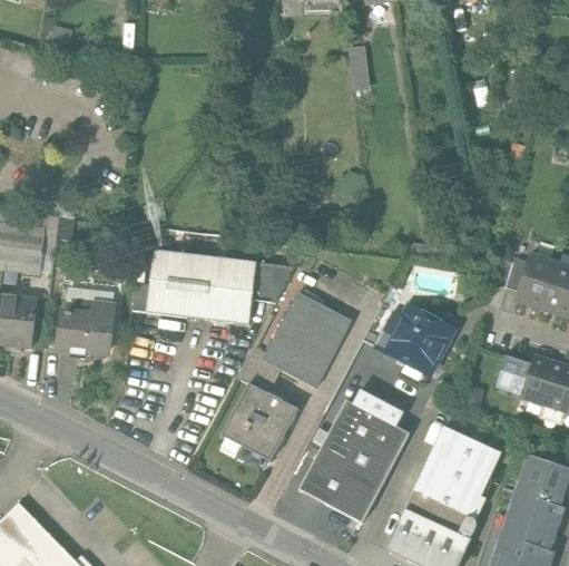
[(365,45),(347,47),(352,89),(370,87),(365,45)]
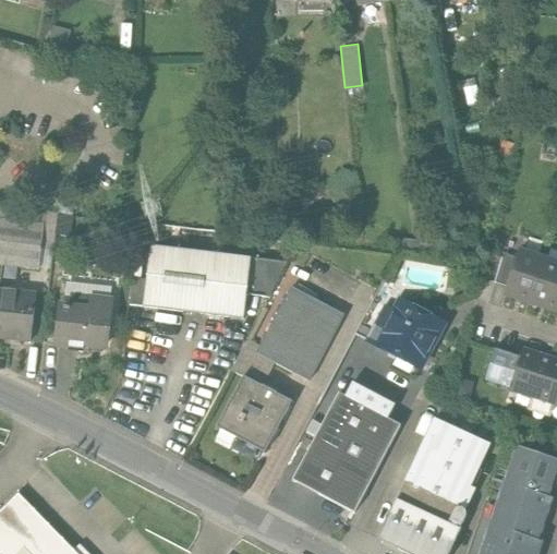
[(479,100),(473,76),(461,80),(467,104),(479,100)]
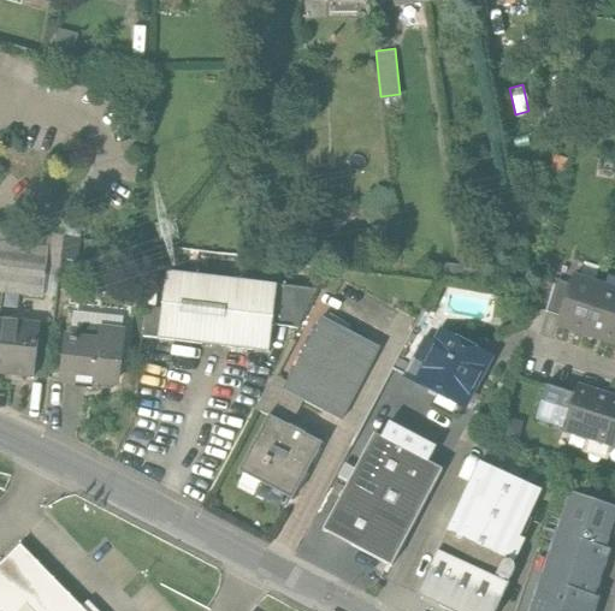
[(548,181),(560,184),(567,155),(554,153),(548,181)]
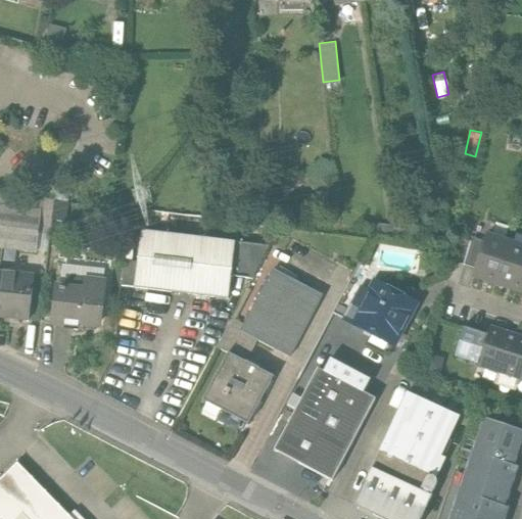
[(40,196),(39,206),(37,230),(49,231),(53,197),(40,196)]
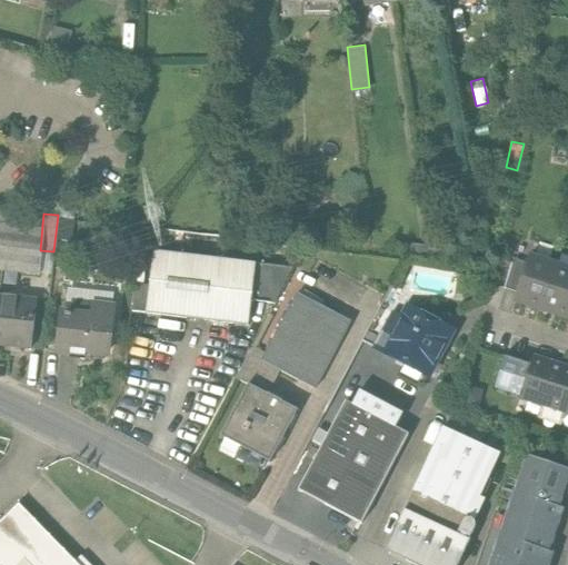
[(42,225),(0,219),(0,266),(38,270),(40,250),(42,225)]
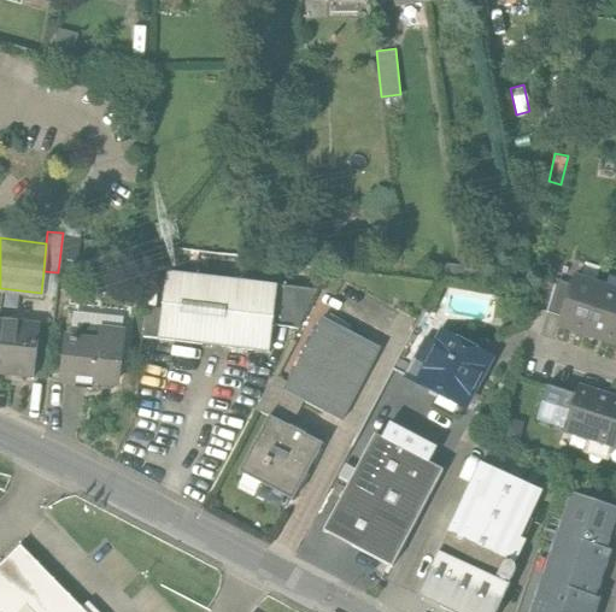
[(553,268),(545,264),(541,275),(550,277),(553,268)]
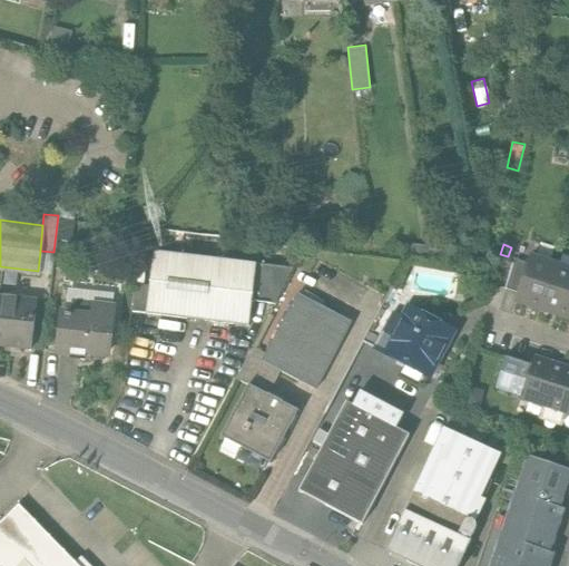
[(149,283),(146,311),(248,322),(254,261),(153,250),(149,283)]
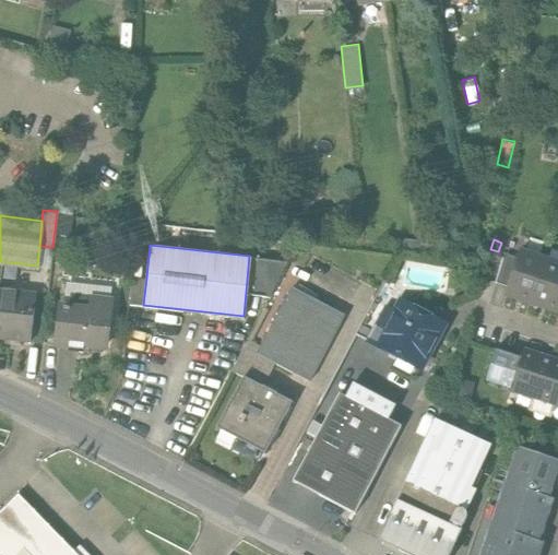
[(505,292),(527,298),(542,255),(519,248),(517,256),(507,284),(505,292)]
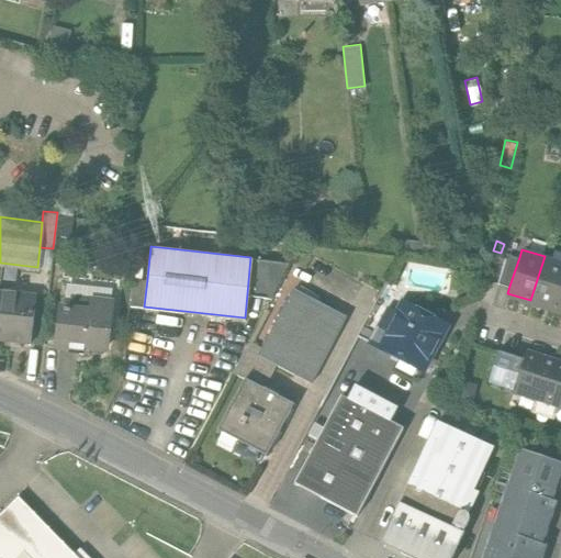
[(485,278),(498,281),(506,257),(492,253),(485,278)]
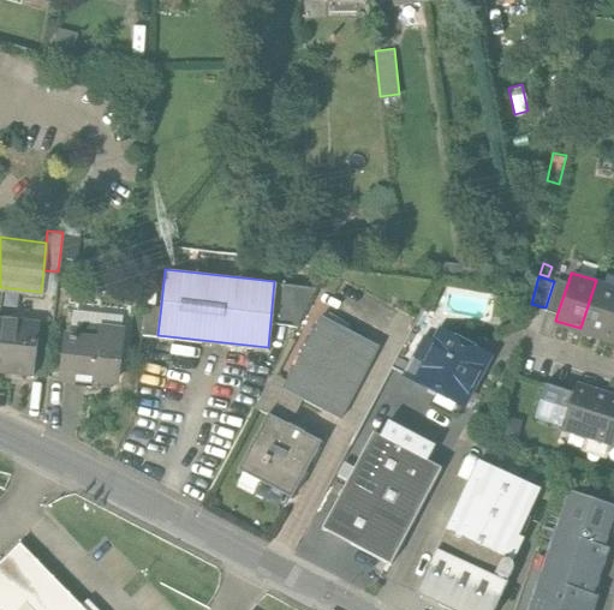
[(555,276),(554,281),(546,308),(558,312),(568,281),(555,276)]
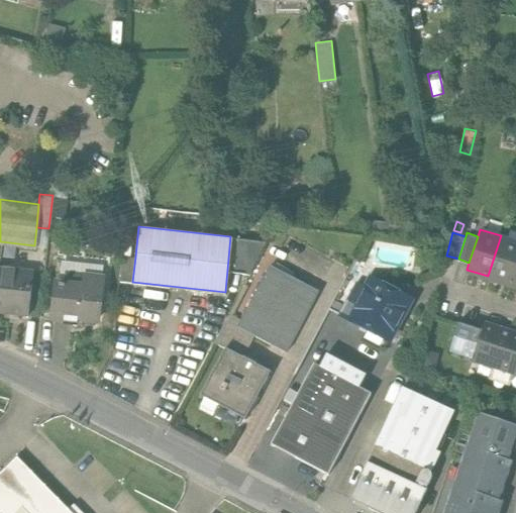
[(515,260),(515,240),(501,235),(488,276),(509,283),(515,260)]
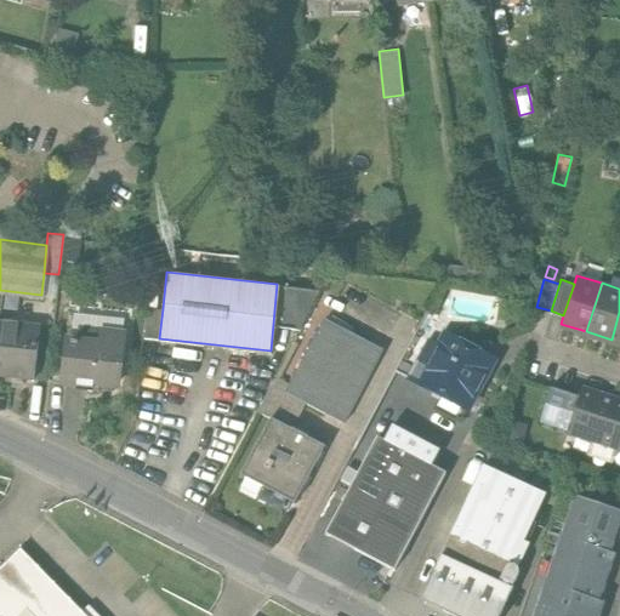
[(143,337),(159,338),(163,308),(147,307),(143,337)]
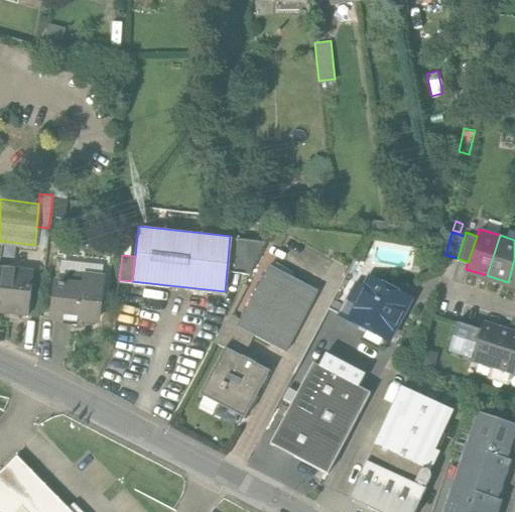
[(269,264),(238,327),(286,351),(317,288),(269,264)]
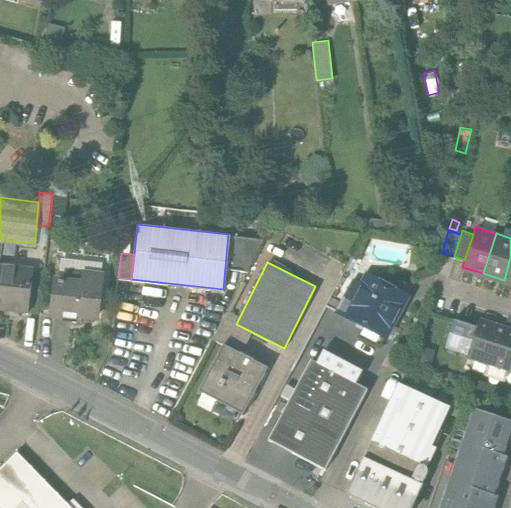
[(32,267),(0,263),(0,300),(1,300),(0,307),(27,310),(32,267)]
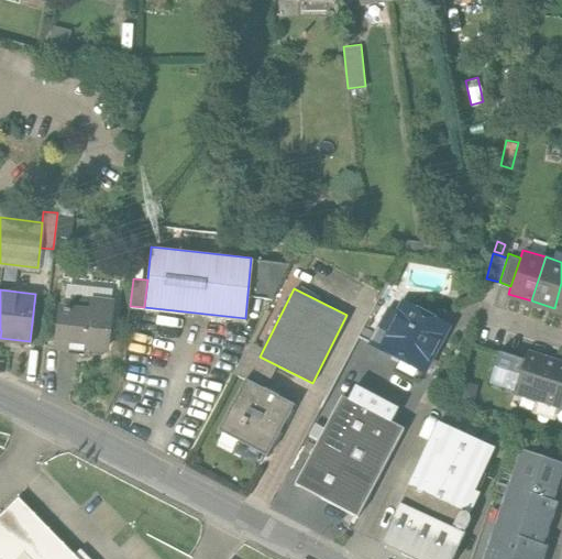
[(48,296),(35,294),(30,341),(43,343),(48,296)]
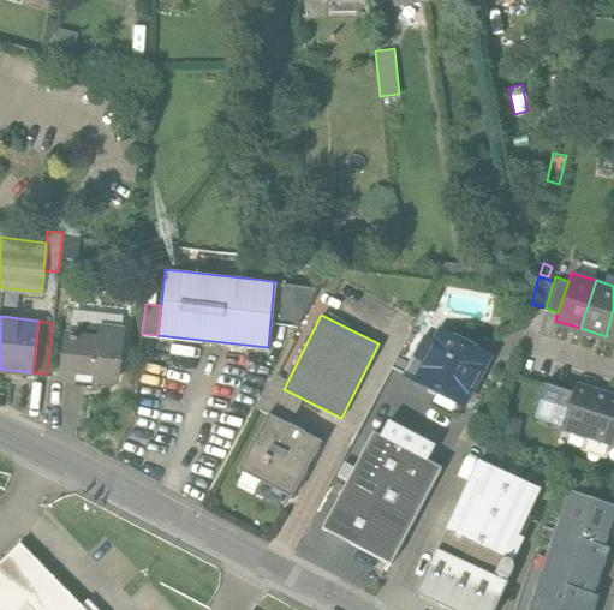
[(66,330),(61,377),(119,383),(125,324),(101,322),(100,334),(66,330)]
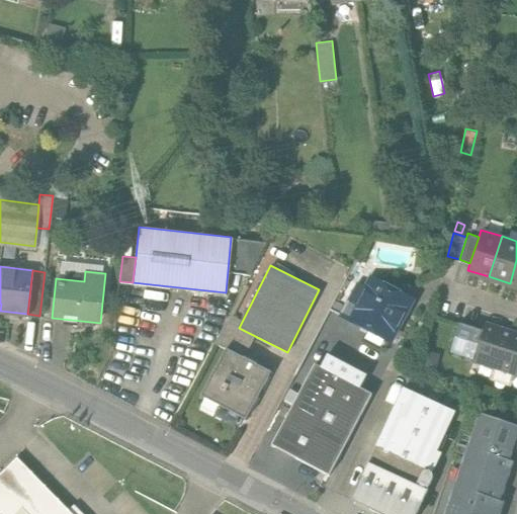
[(358,280),(341,313),(393,340),(415,297),(370,274),(365,284),(358,280)]
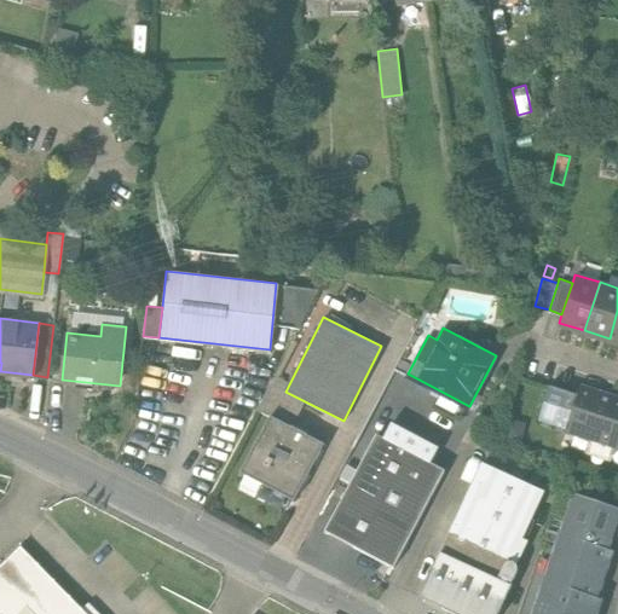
[(617,397),(578,384),(575,394),(565,428),(617,444),(617,397)]
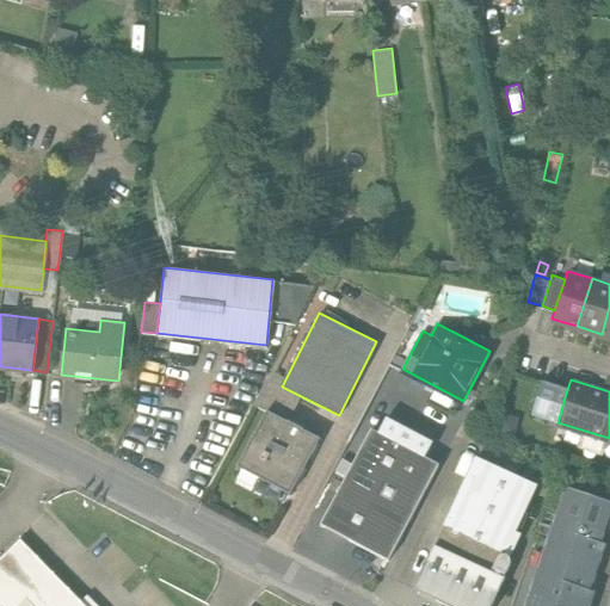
[(530,414),(558,422),(567,389),(541,381),(530,414)]
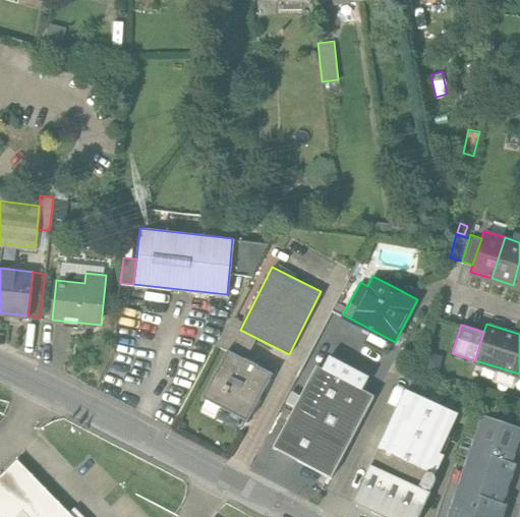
[(227,351),(200,401),(244,424),(271,375),(227,351)]
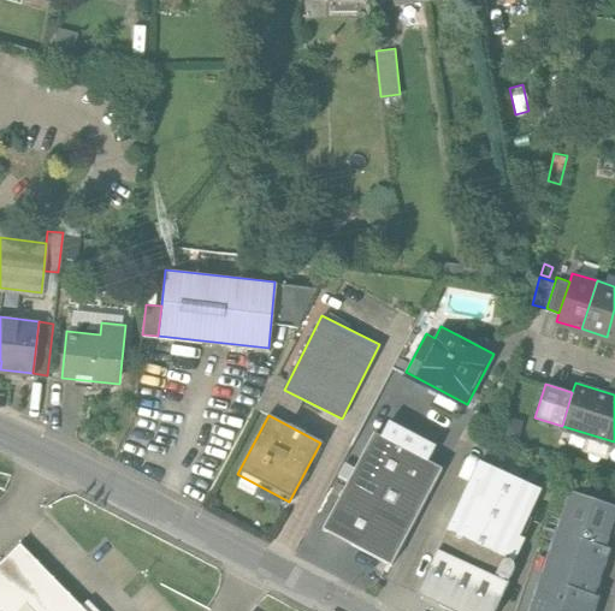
[(376,433),(325,531),(390,565),(442,468),(376,433)]
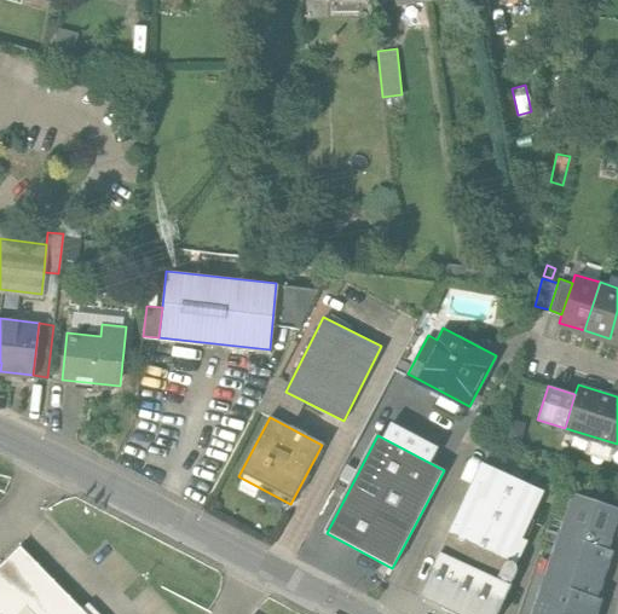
[(541,488),(480,461),(421,591),(472,613),(490,613),(525,539),(519,537),(541,488)]
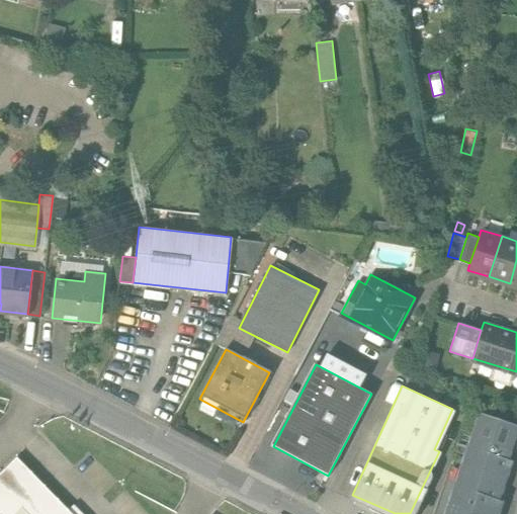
[(481,411),(468,448),(509,462),(515,445),(516,439),(516,423),(515,423),(481,411)]
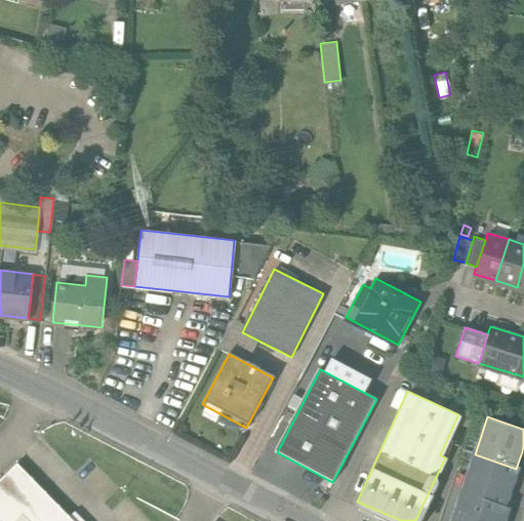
[(520,470),(516,469),(475,454),(451,520),(507,520),(512,507),(508,505),(520,470)]
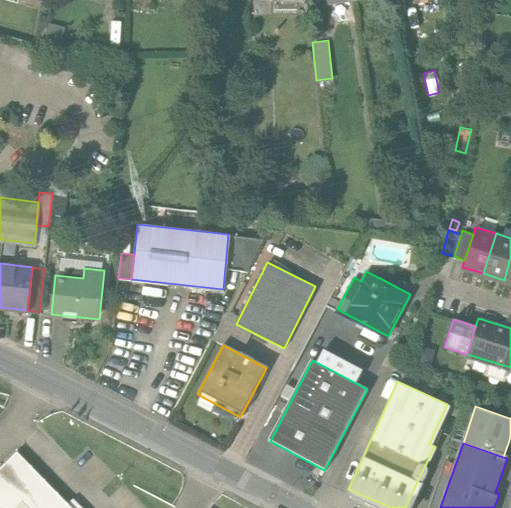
[(0,507),(73,507),(17,450),(0,466),(0,507)]
